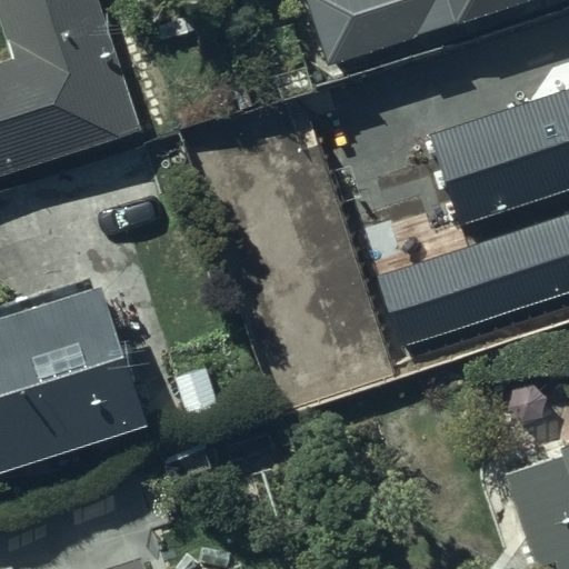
[(0,176),(142,130),(99,0),(0,0),(0,15),(15,60),(0,65),(0,176)]
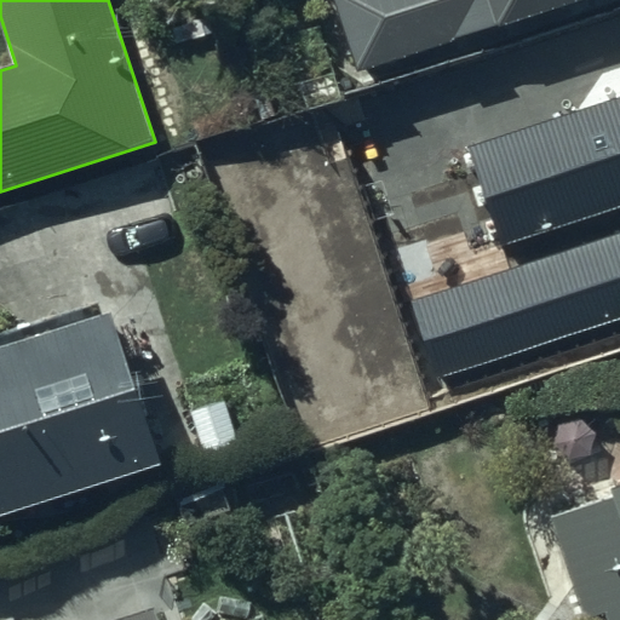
[(336,0),(361,76),(501,30),(501,33),(598,0),(336,0)]
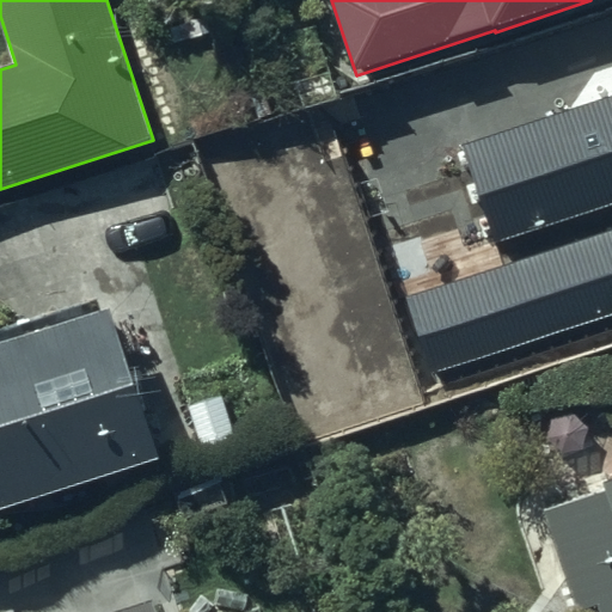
[(611,96),(463,146),(496,244),(611,204),(611,228),(405,297),(429,373),(611,312),(611,96)]
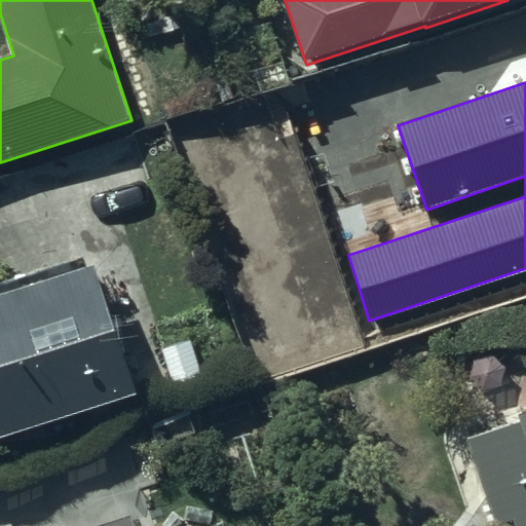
[(0,288),(0,443),(129,405),(86,262),(0,288)]
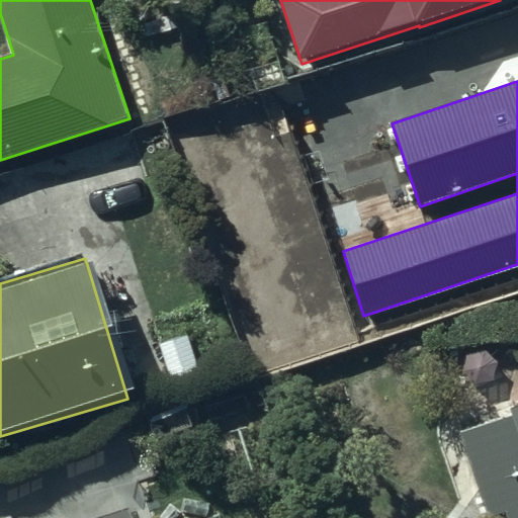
[(517,517),(517,409),(460,428),(491,517),(517,517)]
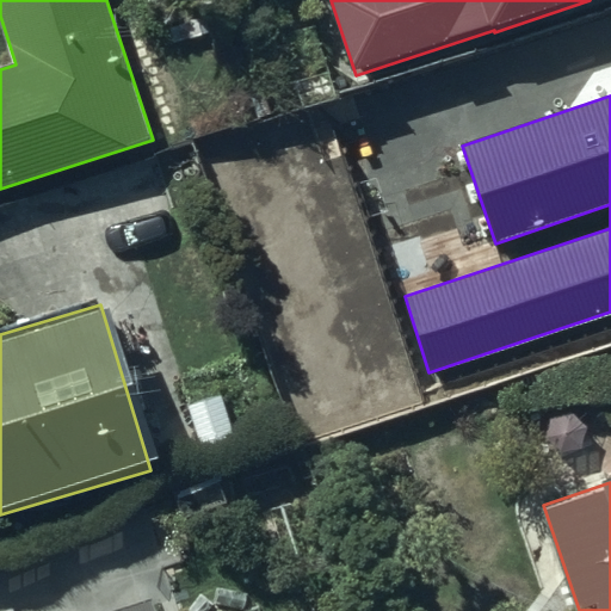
[(154,610),(150,598),(112,610),(154,610)]
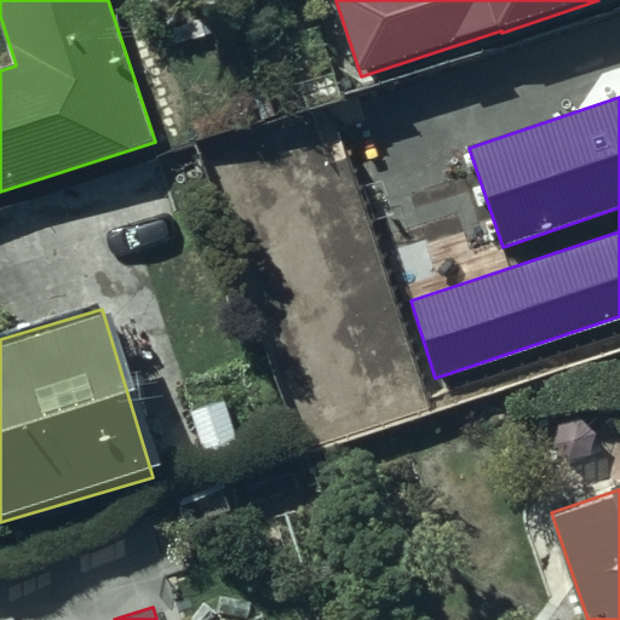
All buildings are outlined.
